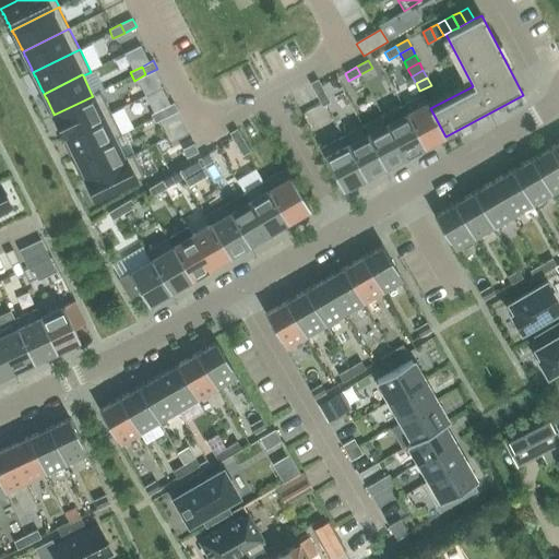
[(316,95),(324,91),(318,80),(310,84),(316,95)]
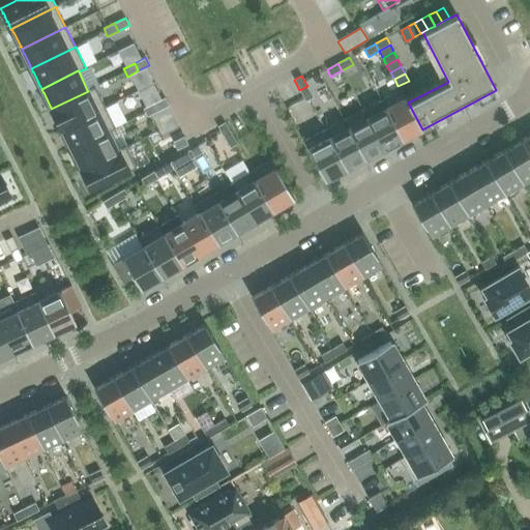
[(95,86),(87,90),(88,91),(51,109),(52,112),(52,113),(53,113),(55,117),(54,117),(55,118),(56,120),(56,121),(57,121),(59,125),(58,125),(59,126),(60,129),(106,107),(95,86)]
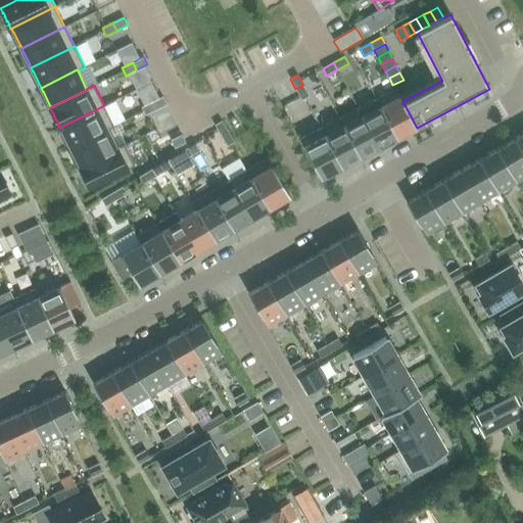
[(295,89),(301,100),(308,96),(303,85),(295,89)]
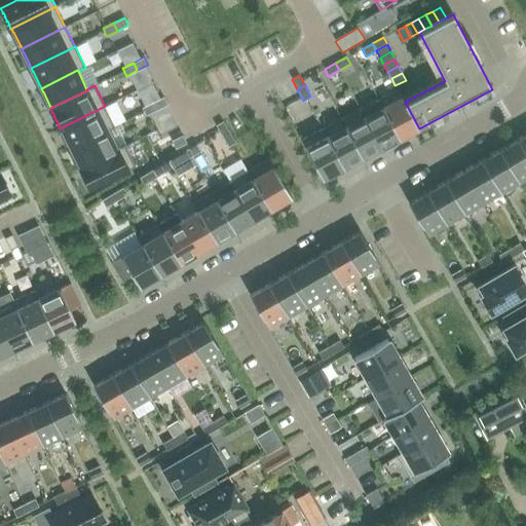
[(398,89),(378,100),(400,139),(419,128),(405,102),(402,97),(401,97),(398,89)]
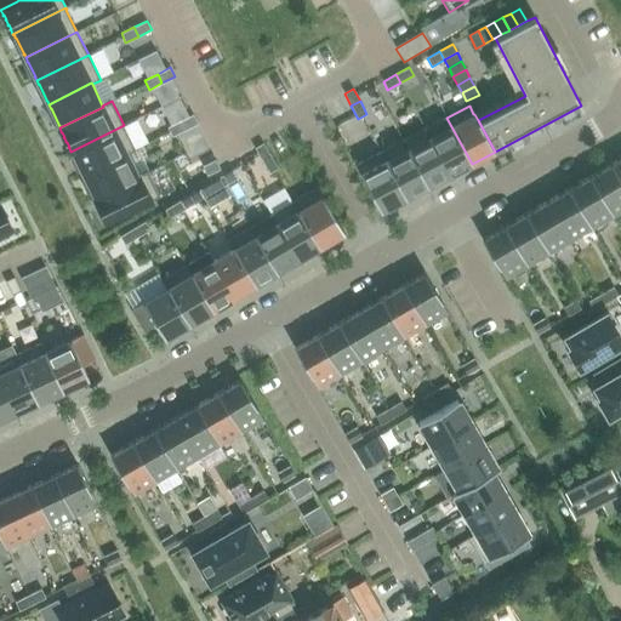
[(181,120),(184,130),(198,124),(193,114),(181,120)]
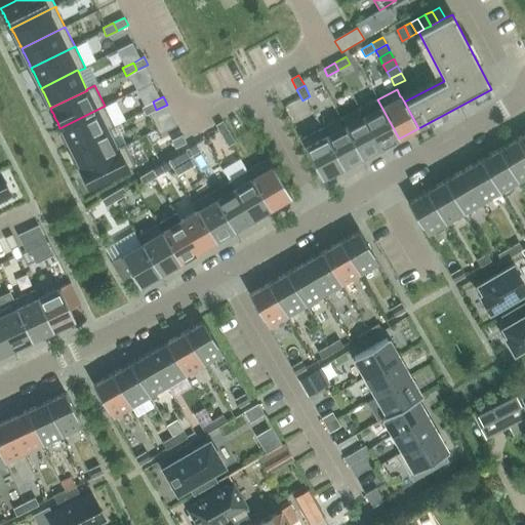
[(360,109),(359,109),(380,149),(399,138),(377,99),(360,109)]
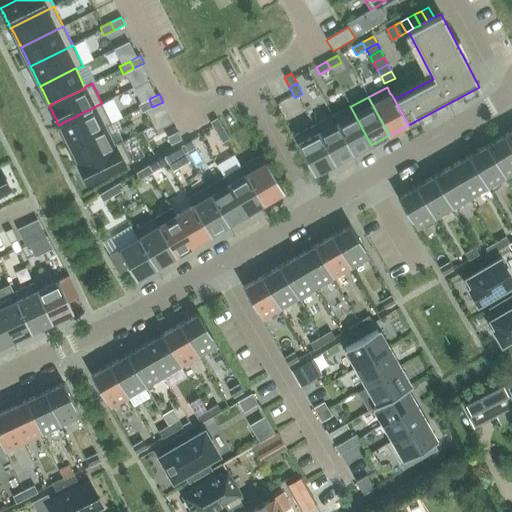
[(152,107),(149,99),(138,105),(142,112),(152,107)]
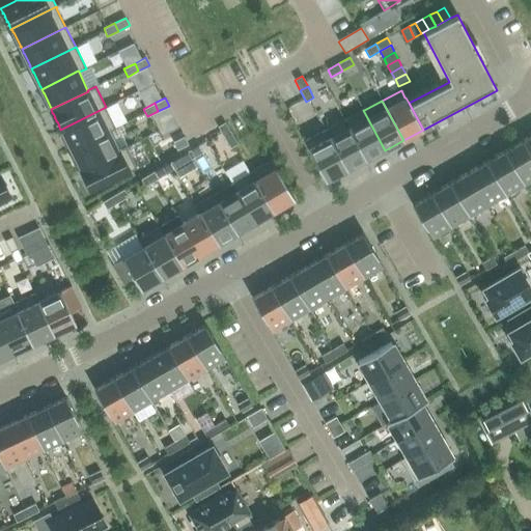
[(108,131),(109,132),(116,129),(106,107),(60,130),(61,131),(62,130),(62,131),(62,132),(62,133),(63,133),(70,145),(70,146),(71,146),(72,149),(108,131)]
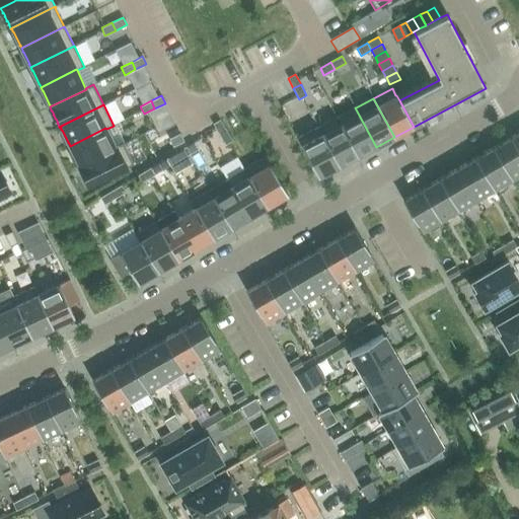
[(358,156),(376,147),(355,107),(337,118),(358,156)]
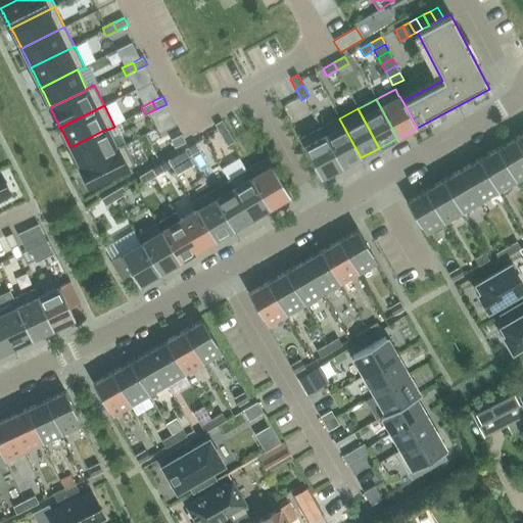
[(339,119),(321,128),(342,168),(361,157),(339,119)]
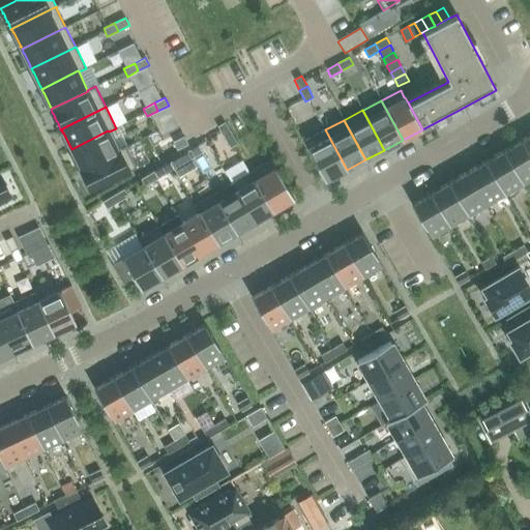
[(217,126),(224,137),(231,133),(225,122),(217,126)]
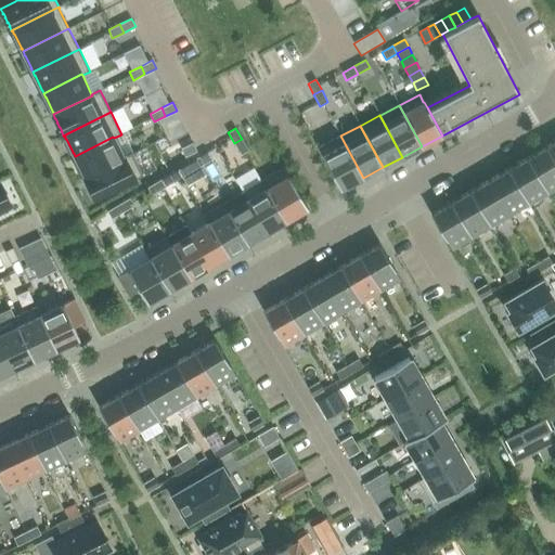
[(363,178),(340,136),(318,147),(340,190),(363,178)]
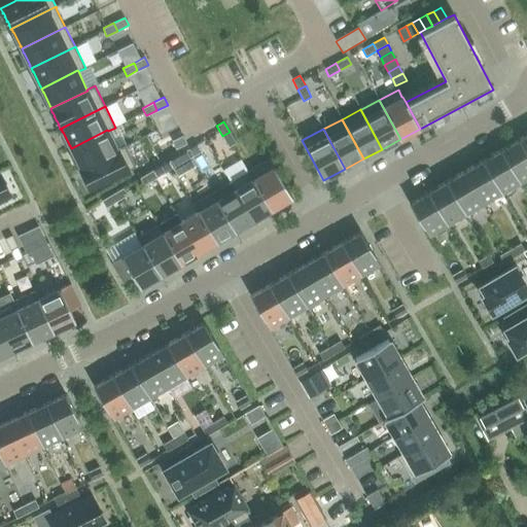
[(107,130),(71,148),(72,150),(72,152),(73,151),(79,165),(78,165),(79,166),(80,167),(79,167),(80,168),(117,150),(116,149),(108,131),(107,130)]
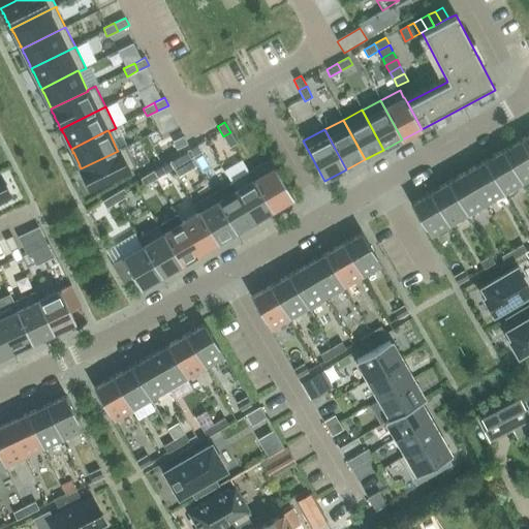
[(223,136),(229,148),(237,144),(230,132),(223,136)]
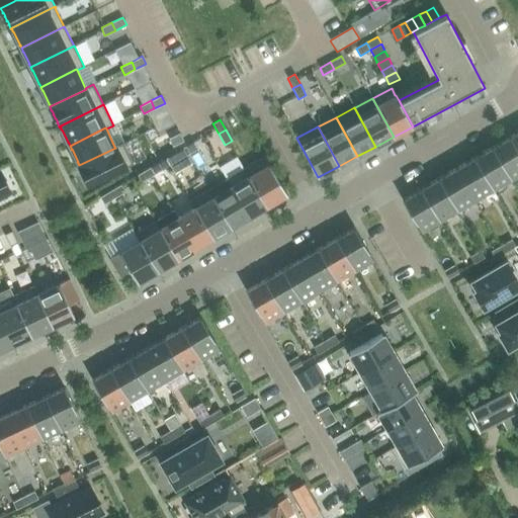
[(172,146),(183,141),(180,134),(169,139),(172,146)]
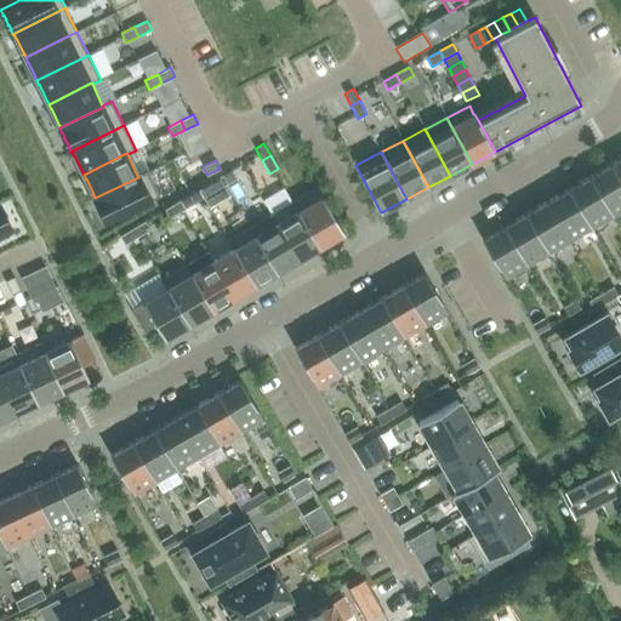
[(613,216),(620,211),(620,181),(611,164),(590,177),(613,216)]
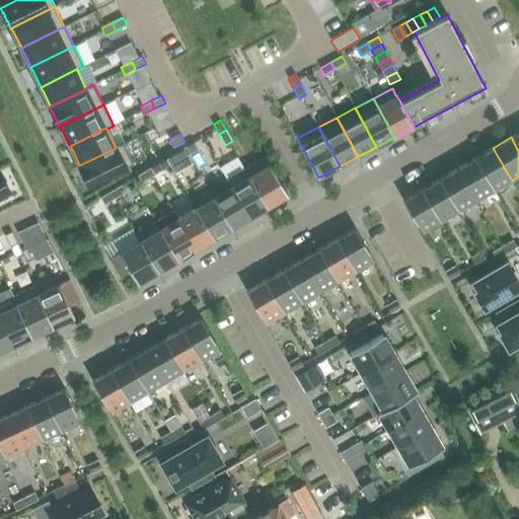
[(188,155),(199,149),(195,142),(183,148),(188,155)]
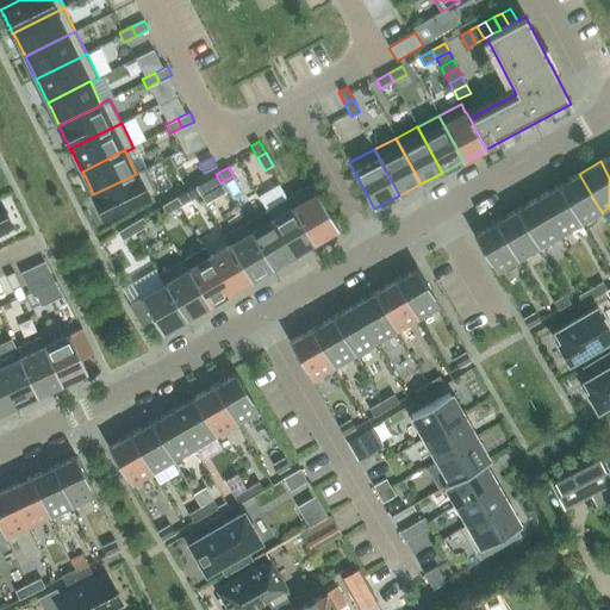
[(136,174),(93,194),(94,198),(94,200),(95,199),(97,204),(98,205),(99,207),(99,210),(100,209),(101,213),(103,215),(105,219),(135,204),(135,205),(136,204),(141,201),(142,201),(142,200),(157,193),(144,168),(135,173),(136,174)]
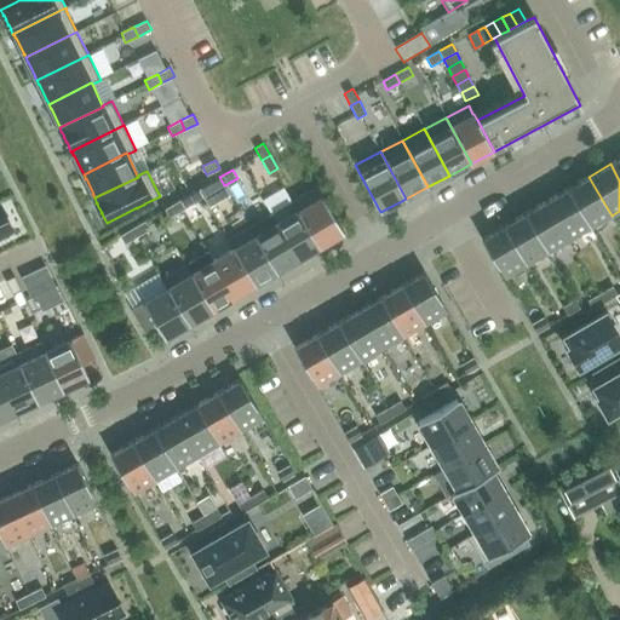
[(207,184),(212,193),(224,185),(219,177),(207,184)]
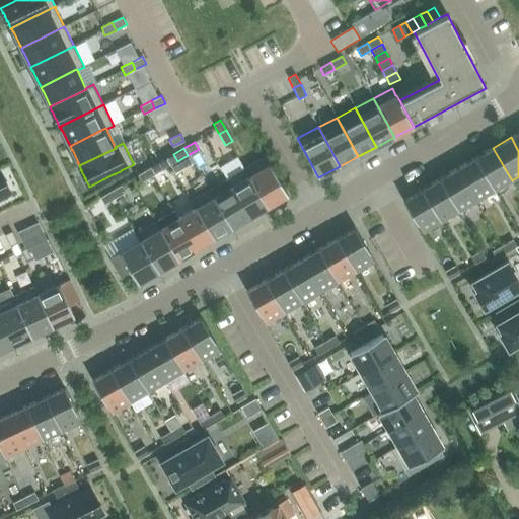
[(495,192),(512,180),(493,148),(475,158),(495,192)]
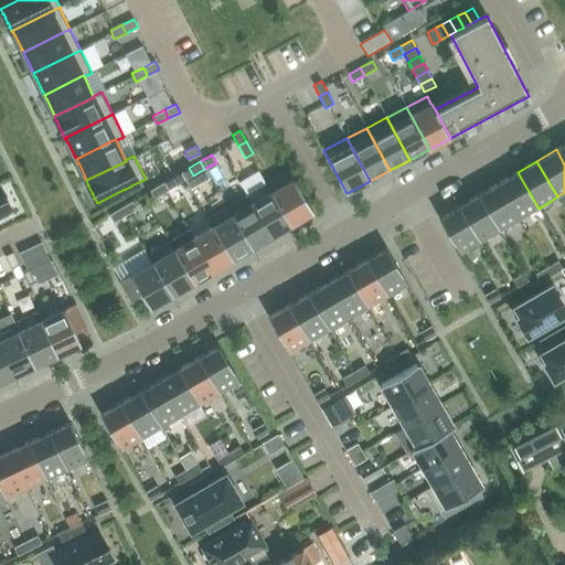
[(313,212),(289,170),(266,184),(291,225),(313,212)]
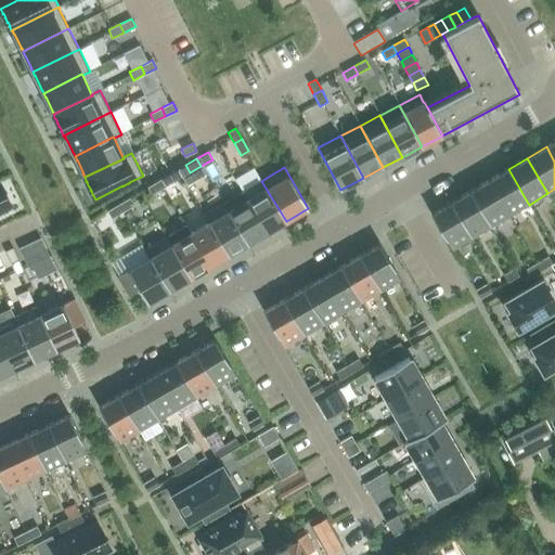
[(510,216),(529,205),(508,169),(489,180),(510,216)]
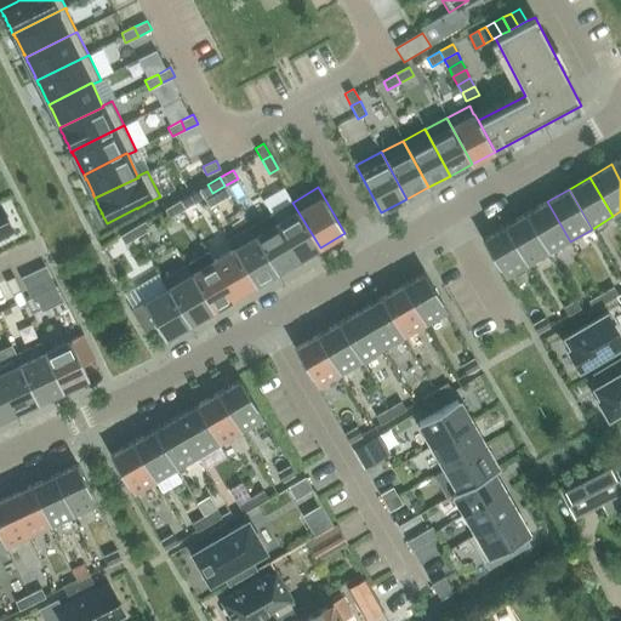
[(177,203),(182,211),(195,204),(191,195),(177,203)]
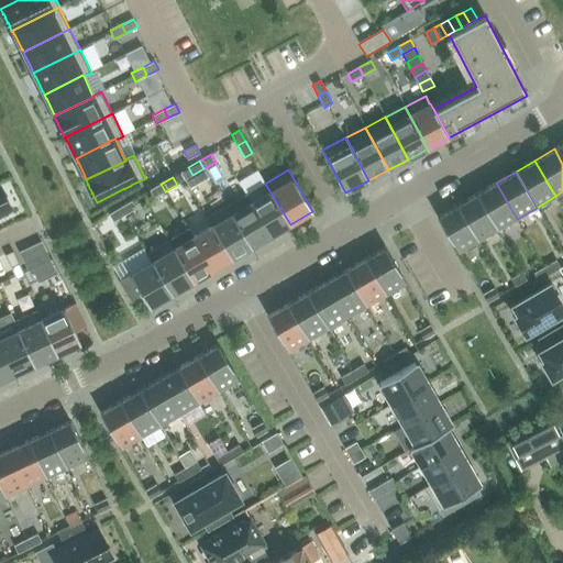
[(497,230),(517,219),(496,183),(476,194),(497,230)]
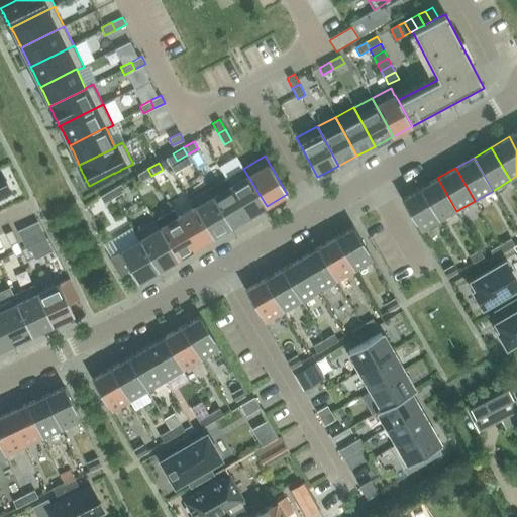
[(151,176),(147,169),(137,175),(141,182),(151,176)]
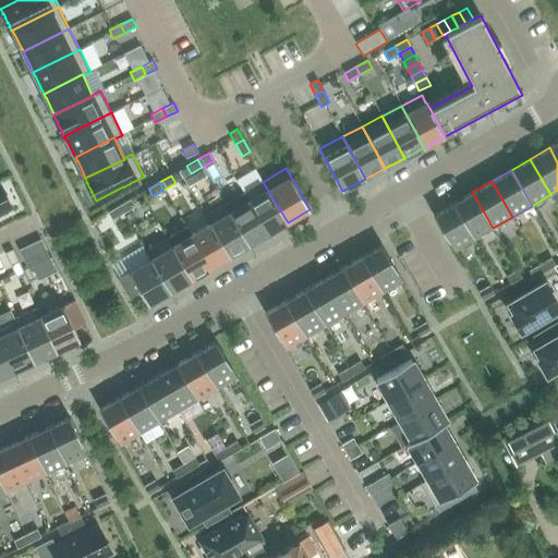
[(263,182),(244,193),(268,234),(288,222),(263,182)]
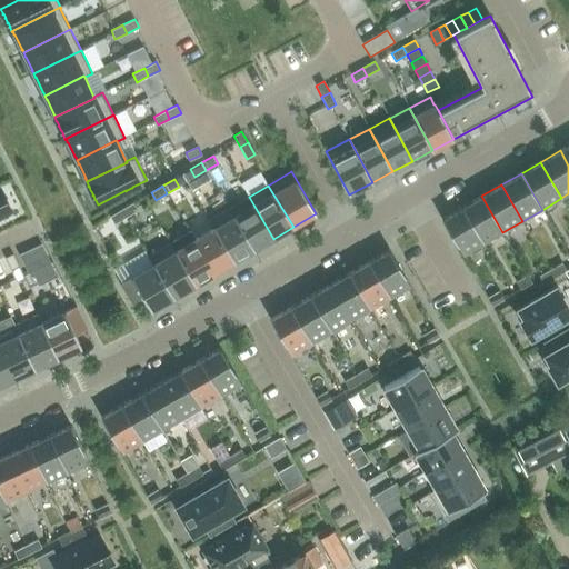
[(3,196),(1,191),(1,190),(0,190),(0,189),(0,215),(10,210),(9,206),(8,205),(6,200),(7,200),(6,199),(3,197),(5,197),(3,196)]
